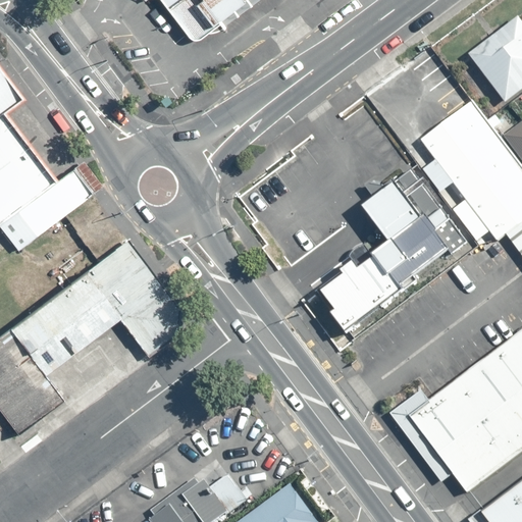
[(219,0),(145,0),(173,37),(219,0)]
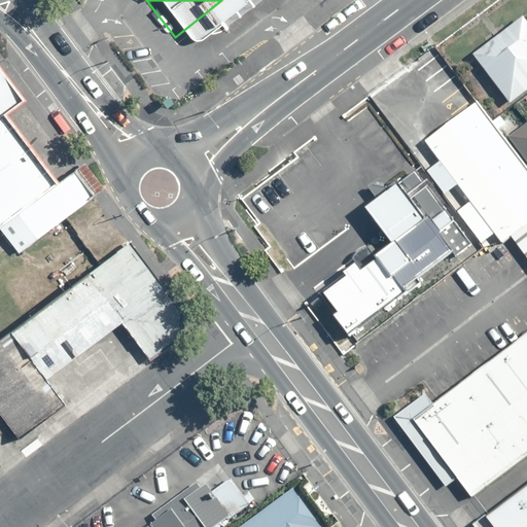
[(526,25),(521,18),(472,57),(510,107),(526,93),(526,25)]
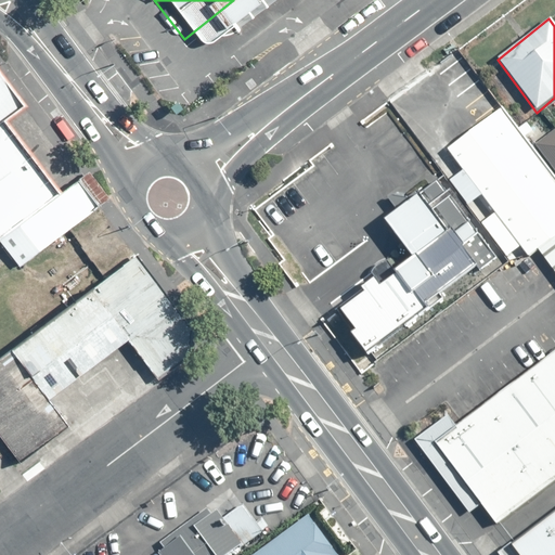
[(0,73),(0,237),(60,193),(7,121),(26,106),(14,91),(0,73)]
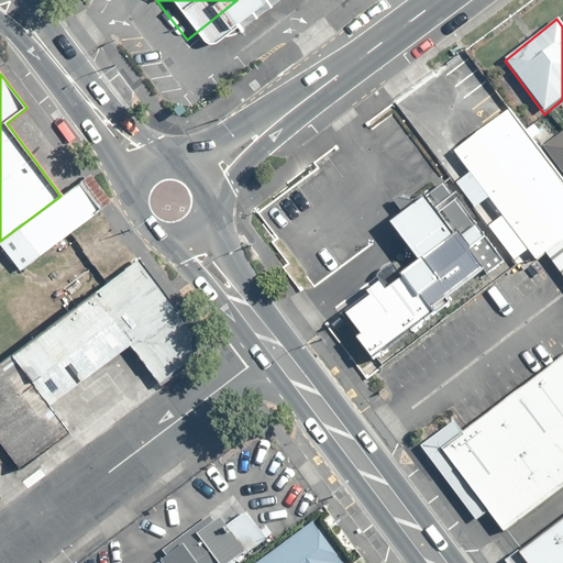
[(529,251),(536,260),(545,252),(562,238),(562,180),(508,110),(454,152),(471,174),(455,184),(474,208),(488,199),(529,251)]
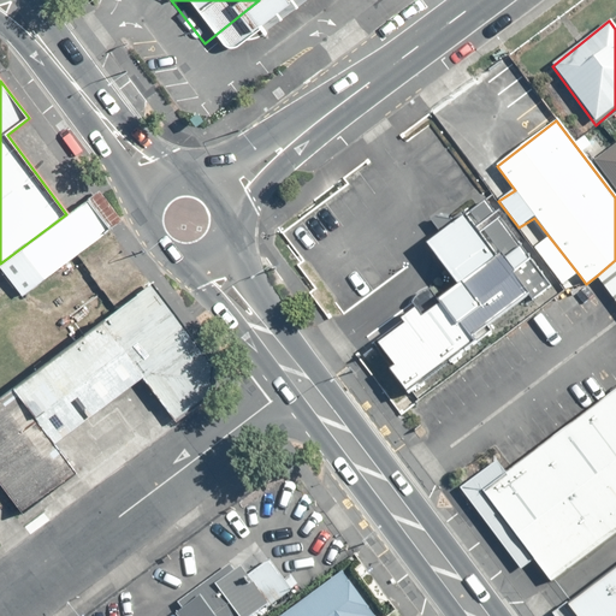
[(615,142),(594,160),(615,189),(615,142)]
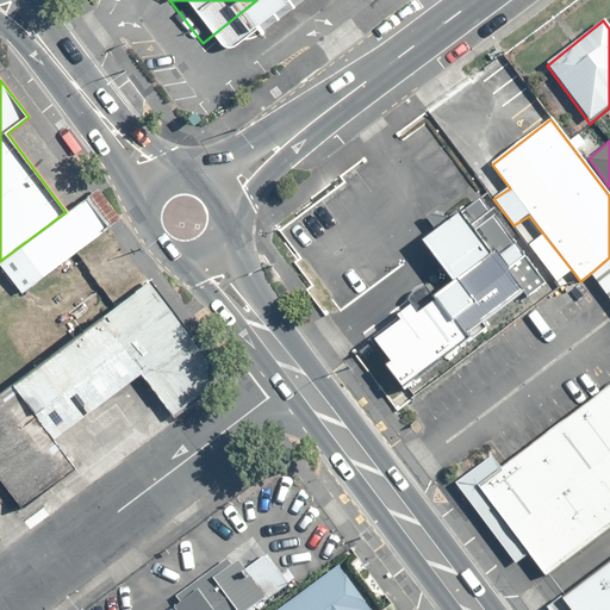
[(435,234),(423,242),(452,282),(436,297),(425,287),(419,287),(416,290),(410,294),(408,306),(367,340),(405,391),(475,343),(471,337),(547,284),(524,255),(480,199),(459,210),(447,218),(430,216),(425,218),(435,234)]
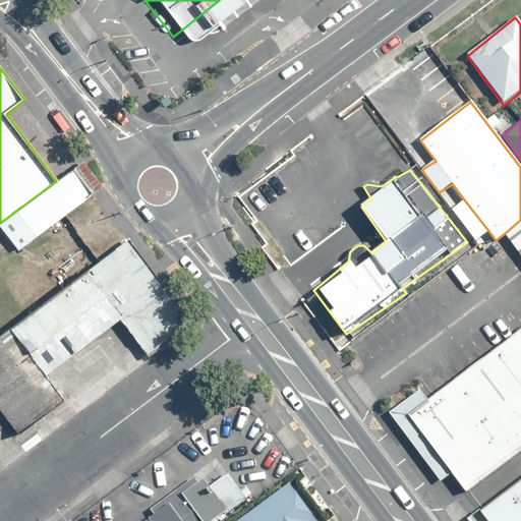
[(520,220),(505,233),(520,254),(520,330),(433,397),(428,401),(421,391),(391,413),(408,438),(441,482),(453,474),(466,491),(520,450),(520,220)]
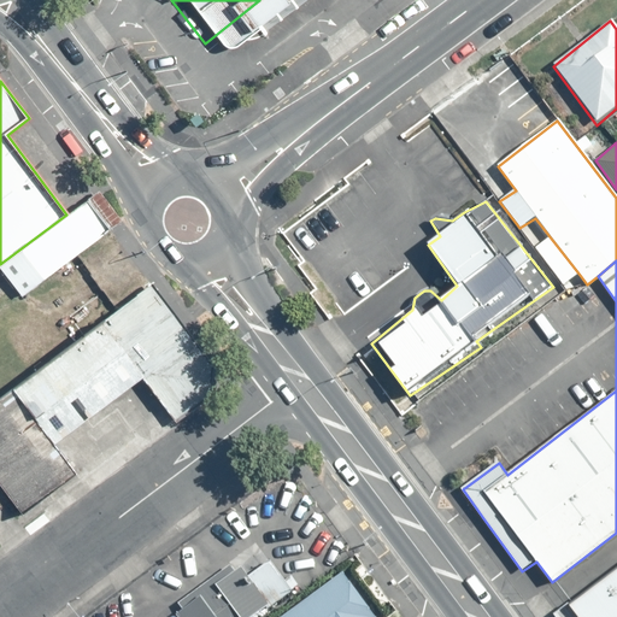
[(211,364),(140,272),(9,374),(50,427),(124,370),(154,409),(211,364)]
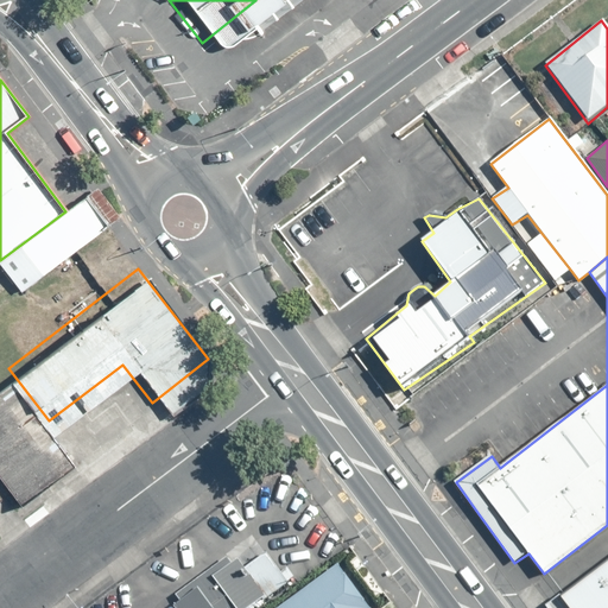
[(173,607),(251,607),(263,600),(266,601),(287,583),(266,553),(245,568),(235,559),(232,562),(226,558),(176,595),(178,602),(173,607)]
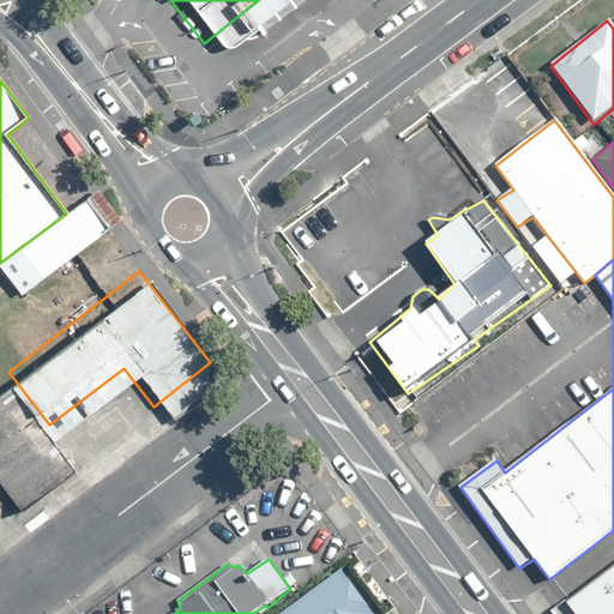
[(613,613),(613,563),(549,611),(552,613),(613,613)]
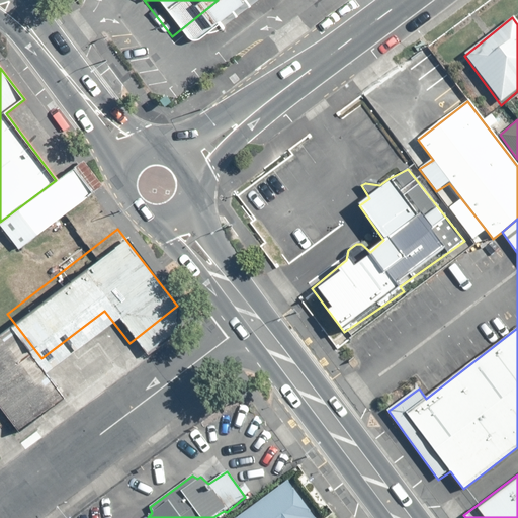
[(316,517),(287,481),(236,517),(316,517)]
